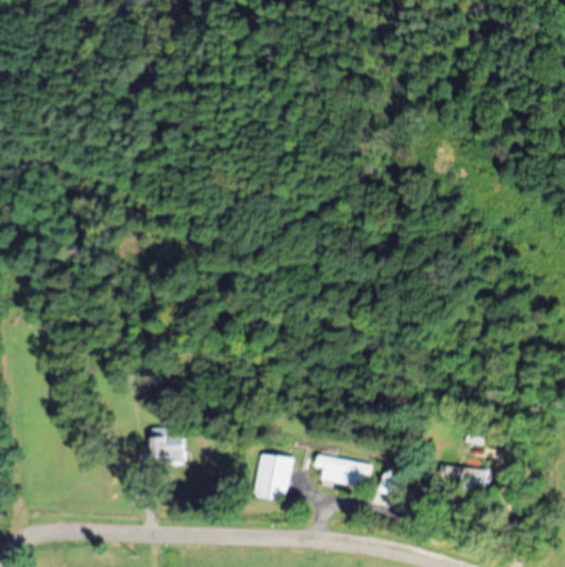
[(182,426),(151,426),(151,463),(182,463),(182,426)]
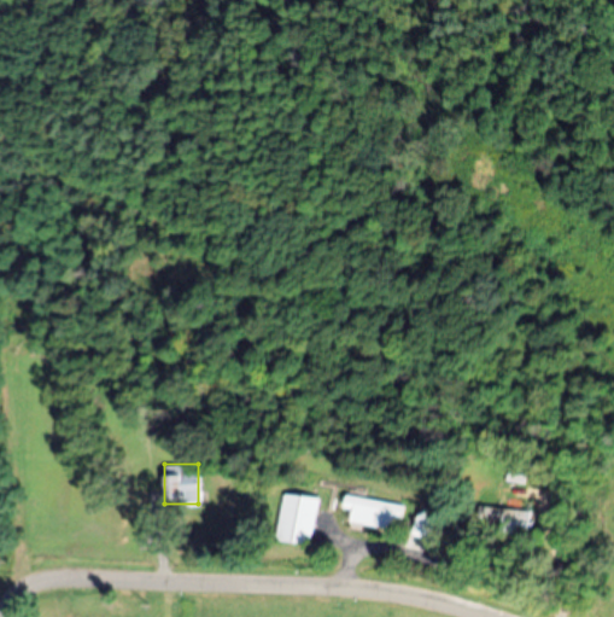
[(344,494),(341,508),(350,510),(348,523),(390,531),(391,519),(398,521),(401,505),(344,494)]
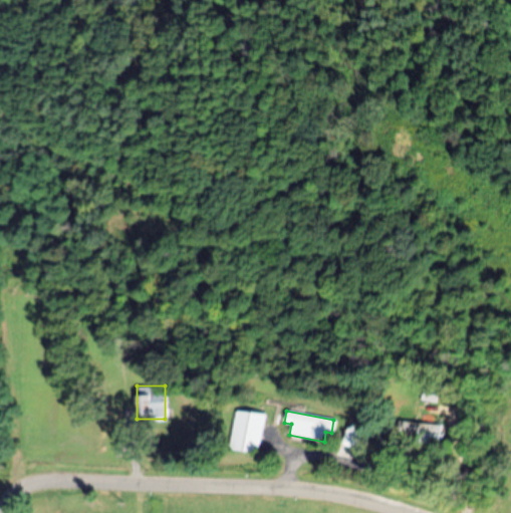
[(262,414),(234,412),(230,451),(259,454),(262,414)]
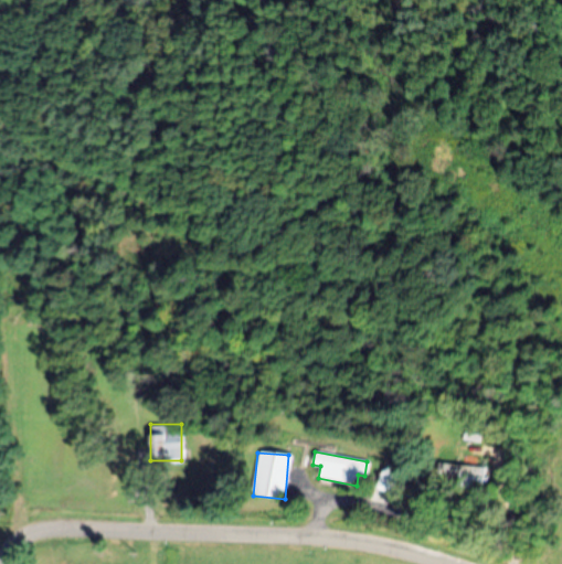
[(434,486),(472,487),(472,482),(484,482),(484,466),(435,464),(434,486)]
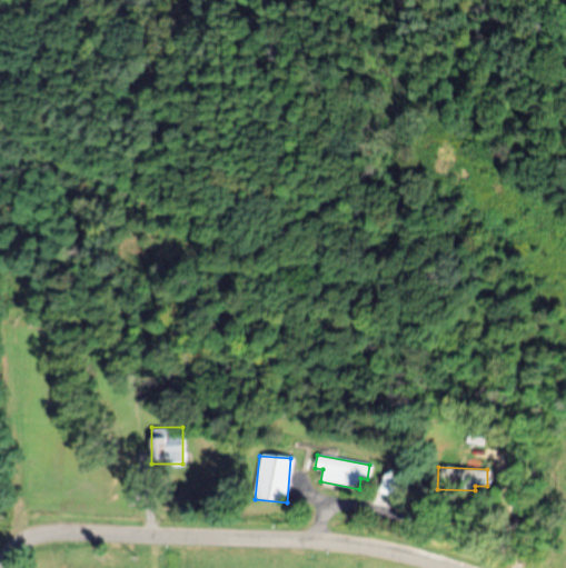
[(377,494),(395,498),(401,475),(384,470),(377,494)]
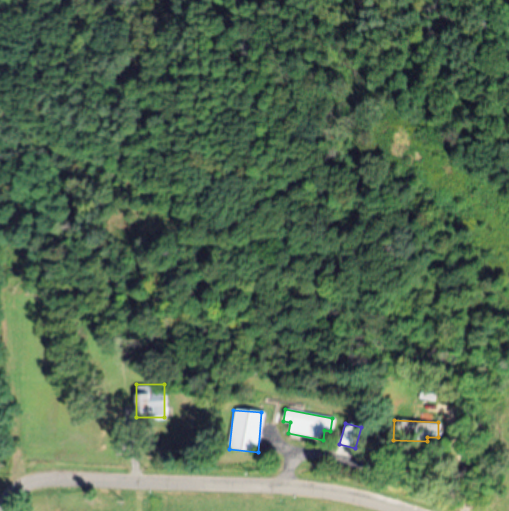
All buildings are outlined.
